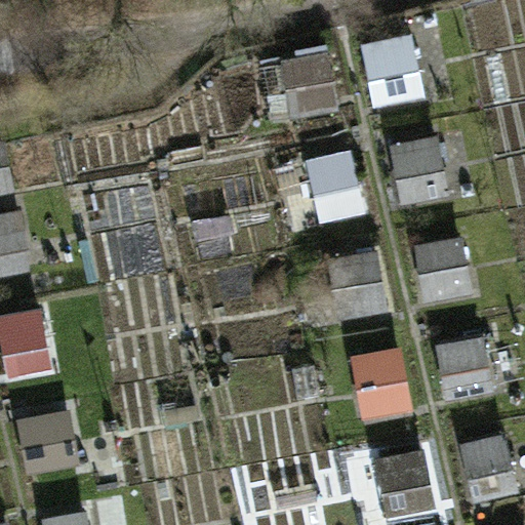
[(363,46),(374,109),(426,99),(415,37),(363,46)]
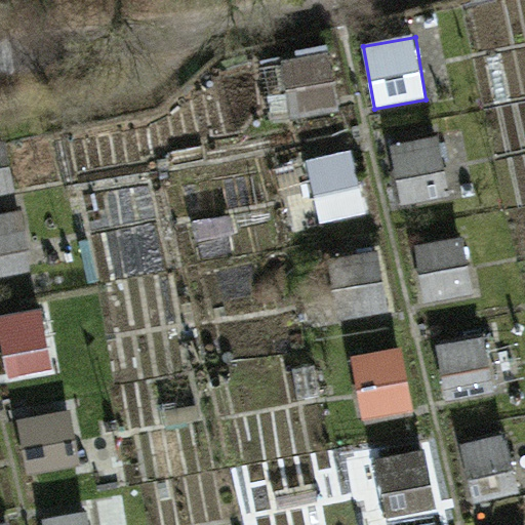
[(282,68),(295,122),(339,112),(325,56),(282,68)]
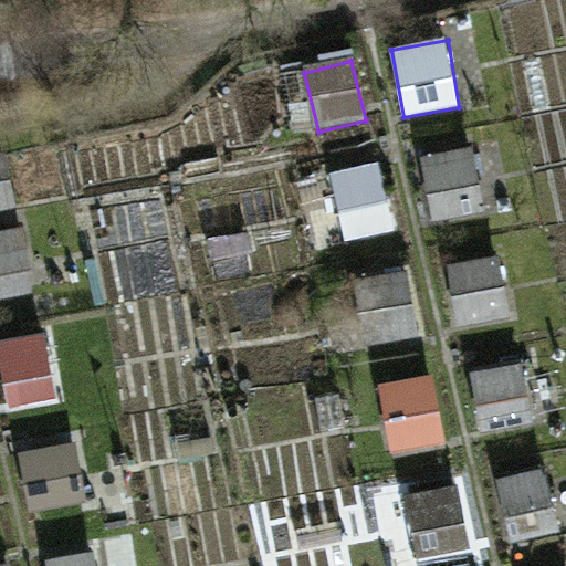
[(419,158),(436,222),(491,208),(474,144),(419,158)]
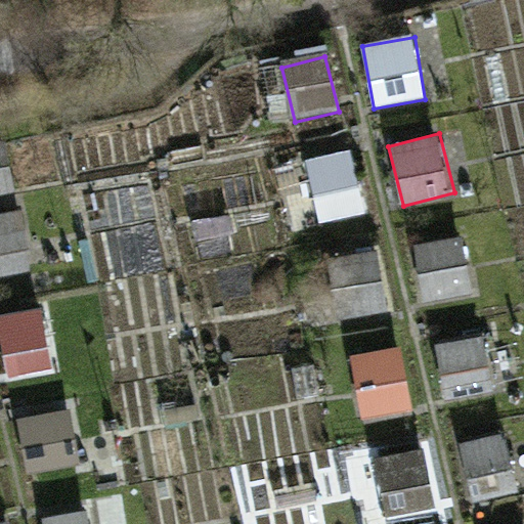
[(0,138),(0,199),(18,197),(9,138),(0,138)]
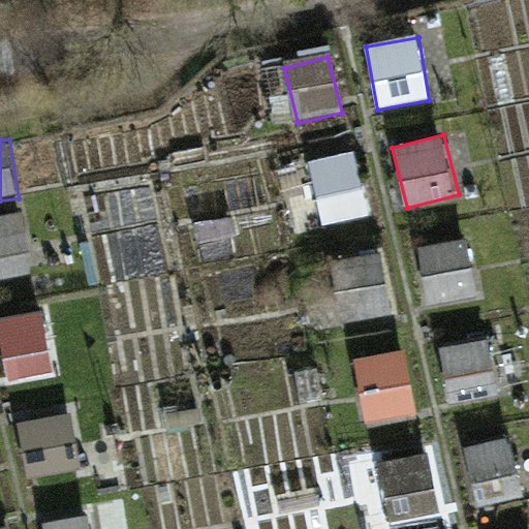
[(321,225),(370,215),(356,151),(308,161),(321,225)]
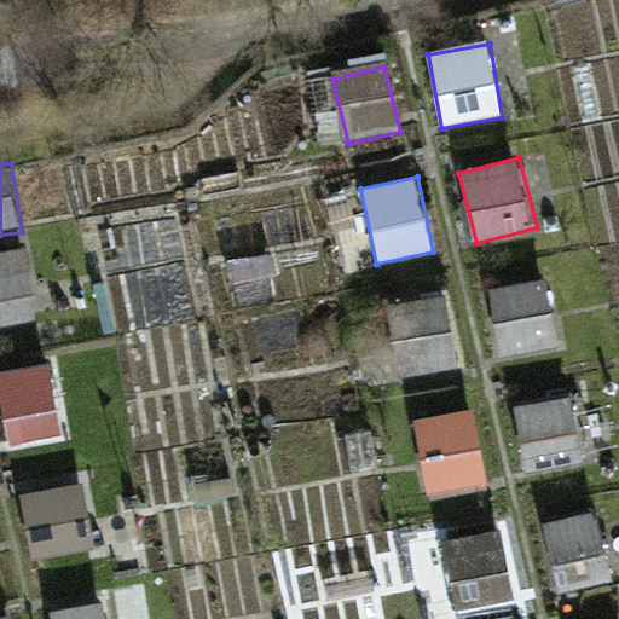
[(0,254),(0,325),(40,322),(33,252),(0,254)]
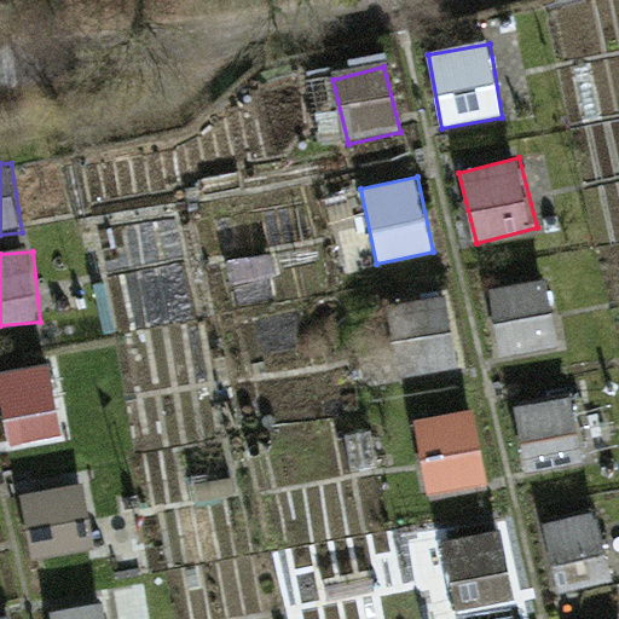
[(495,284),(498,353),(559,350),(556,282),(495,284)]
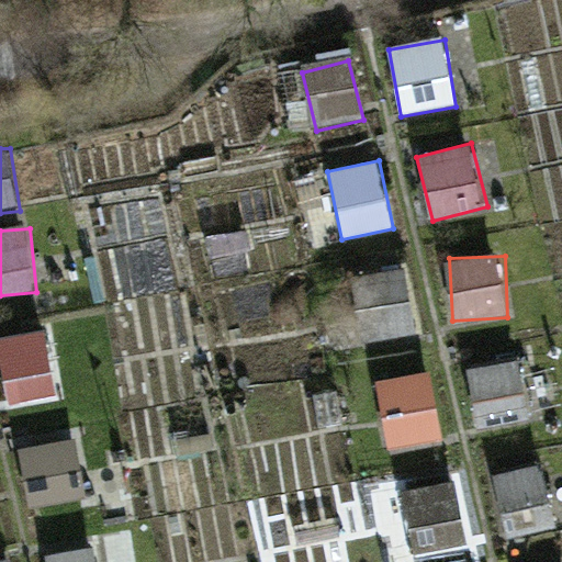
[(412,273),(360,277),(364,340),(416,337),(412,273)]
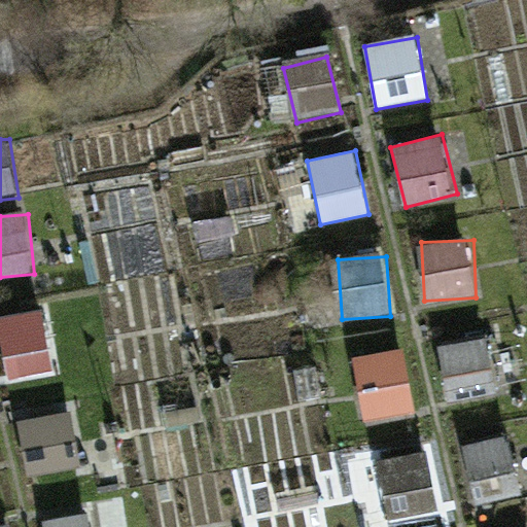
[(0,317),(0,325),(5,379),(56,374),(49,313),(0,317)]
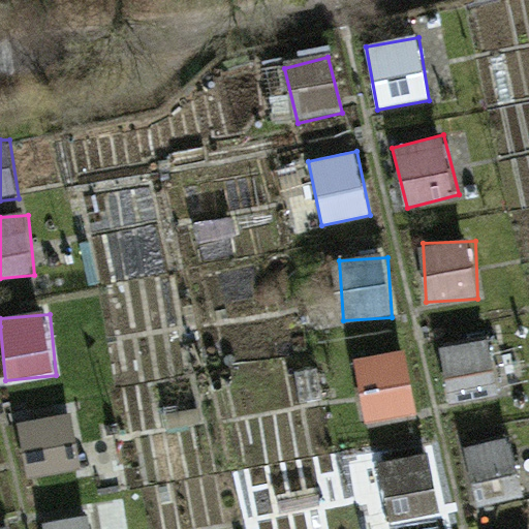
[(448,403),(503,396),(494,336),(439,344),(448,403)]
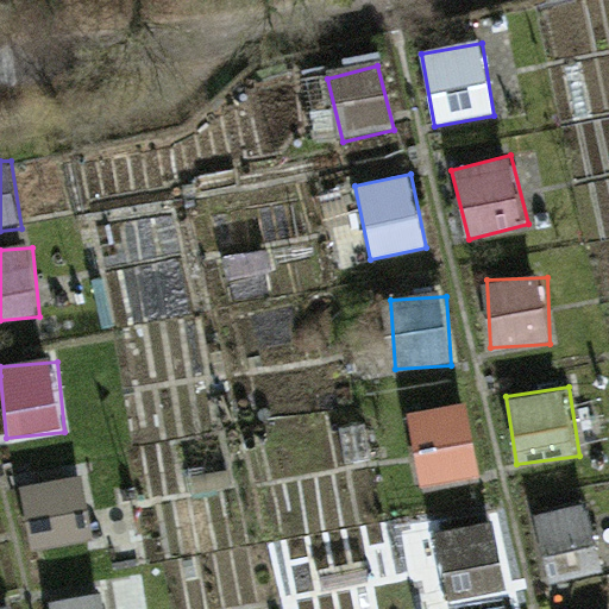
[(418,488),(479,479),(470,403),(408,412),(418,488)]
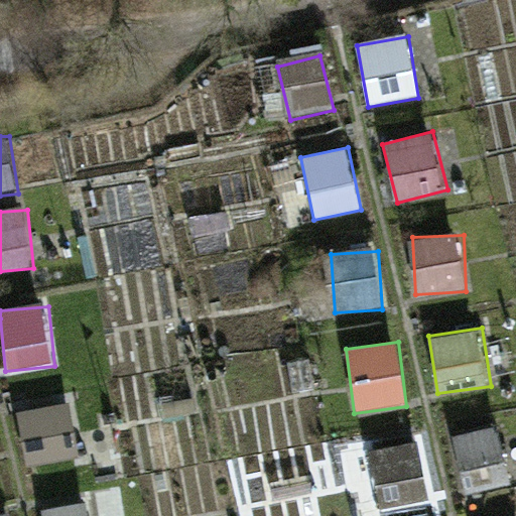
[(80,459),(73,405),(18,412),(26,467),(80,459)]
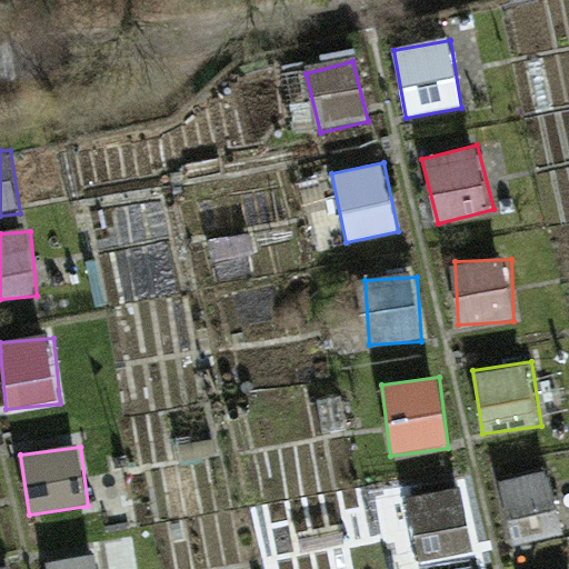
[(518,543),(568,526),(568,521),(549,466),(497,485),(518,543)]
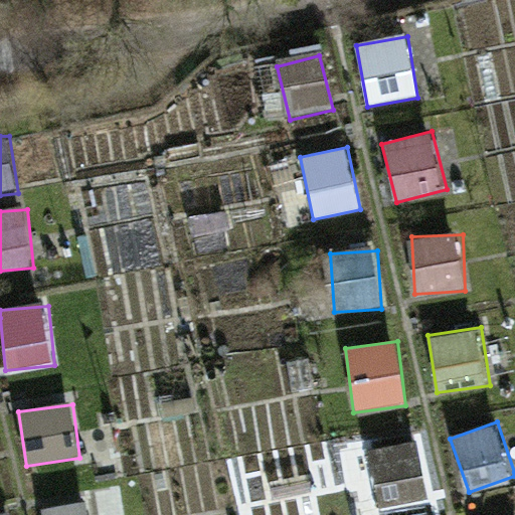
[(372,447),(379,505),(425,500),(419,442),(372,447)]
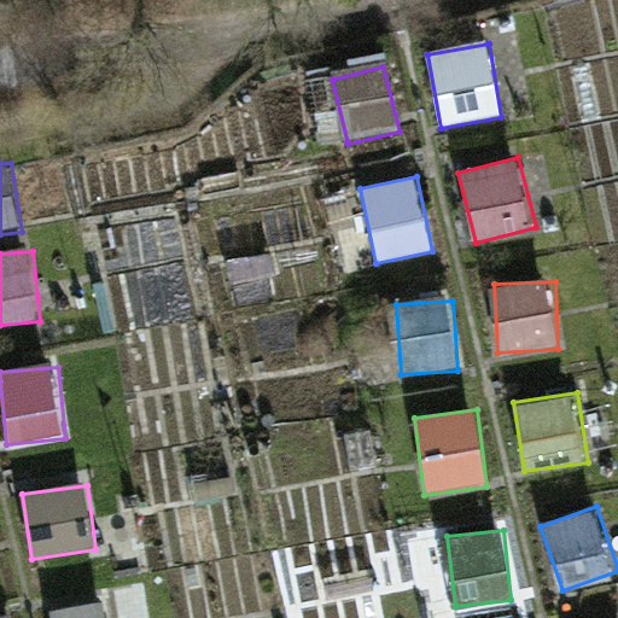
[(48,613),(50,617),(110,617),(106,600),(48,613)]
